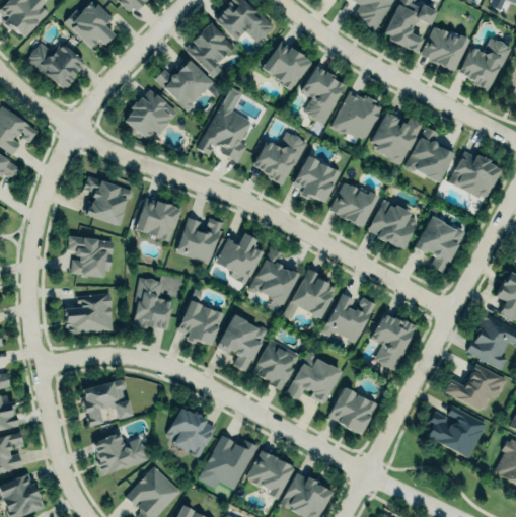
[(0,13),(11,0),(44,0),(47,2),(43,7),(49,13),(39,24),(24,40),(12,27),(9,30),(4,25),(8,20),(0,13)]
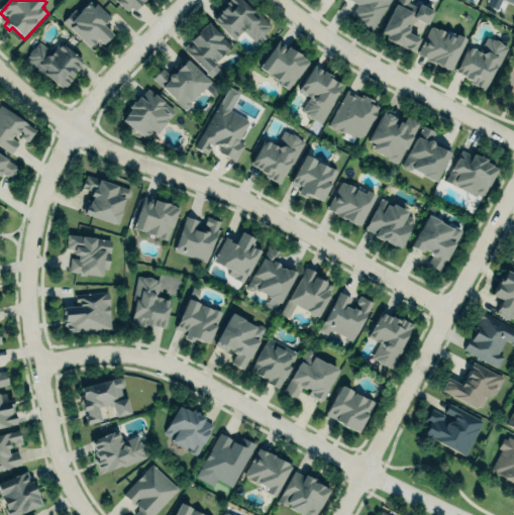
[(129,13),(133,9),(137,12),(149,0),(121,0),(118,3),(129,13)]
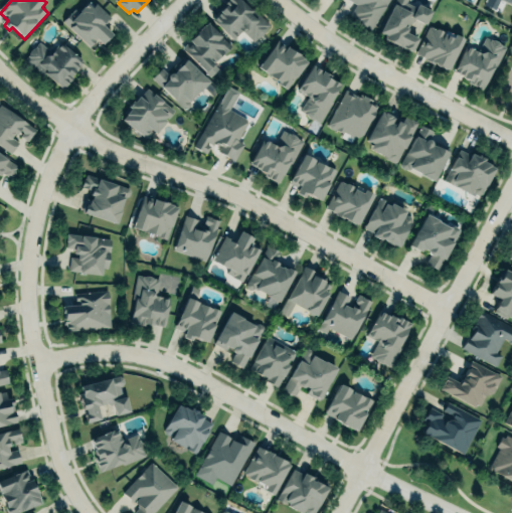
[(214,19),(235,40),(244,30),(257,42),(274,25),(261,12),(257,16),(252,12),(253,11),(242,0),(228,0),(226,2),(228,4),(214,19)]
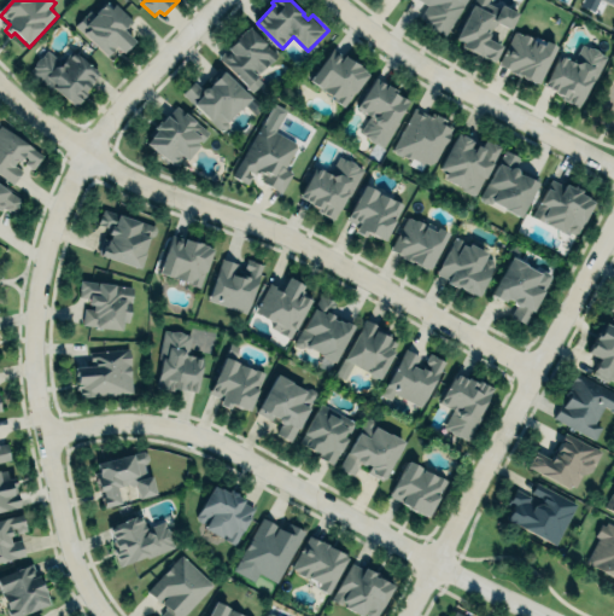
[(419,0),(430,7),(421,22),(448,39),(471,0),(419,0)]
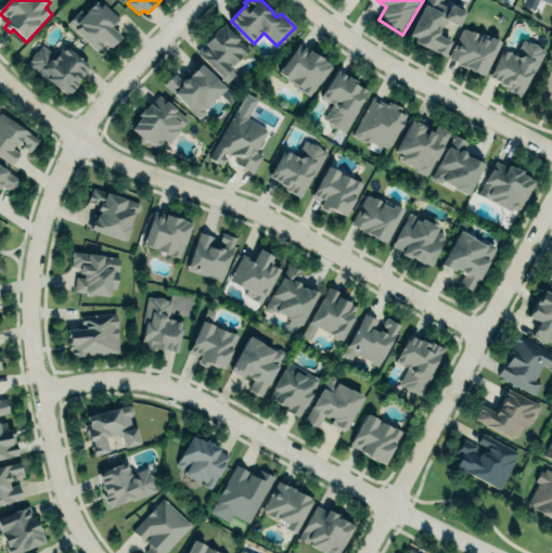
[(429,0),(411,38),(418,41),(415,46),(433,54),(434,52),(446,58),(452,43),(439,38),(445,26),(448,25),(449,23),(460,28),(467,14),(453,8),(451,10),(440,4),(443,0),(429,0)]
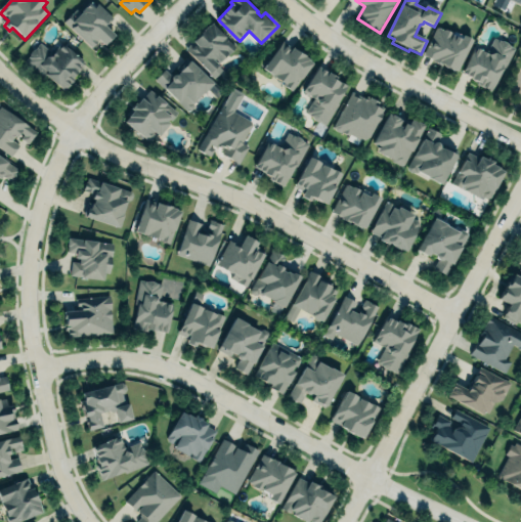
[(66,23),(92,50),(101,42),(106,47),(116,38),(106,29),(116,19),(100,4),(95,9),(91,5),(82,14),(78,10),(66,23)]
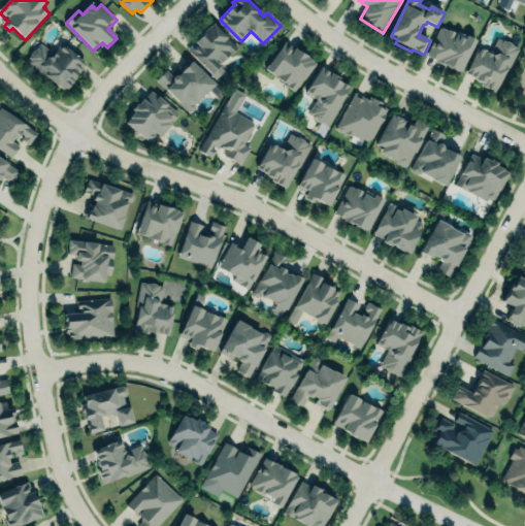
[(239,46),(221,65),(226,70),(218,78),(189,50),(197,41),(196,40),(215,22),(239,46)]
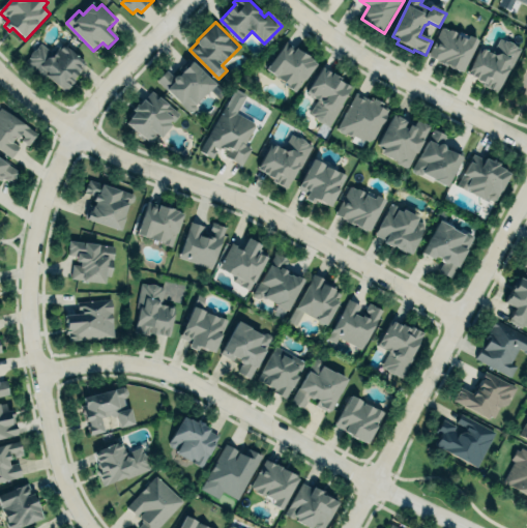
[(430,55),(463,70),(479,36),(470,32),(466,34),(454,30),(448,29),(443,27),(437,37),(433,47),(430,55)]
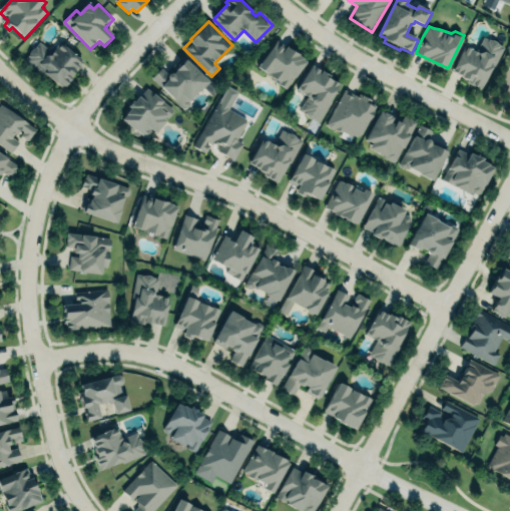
[(467,46),(453,72),(464,78),(463,79),(472,84),(471,85),(483,90),(494,68),(496,69),(507,48),(485,37),(477,52),(467,46)]
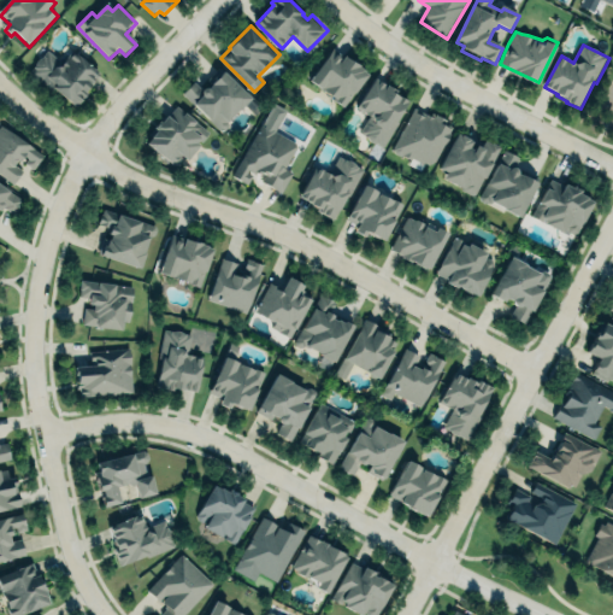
[(346,107),(370,75),(369,74),(370,74),(365,70),(366,69),(361,65),(361,64),(353,58),(352,58),(347,54),(346,56),(335,48),(311,78),(323,87),(322,88),(336,98),(335,99),(346,107)]
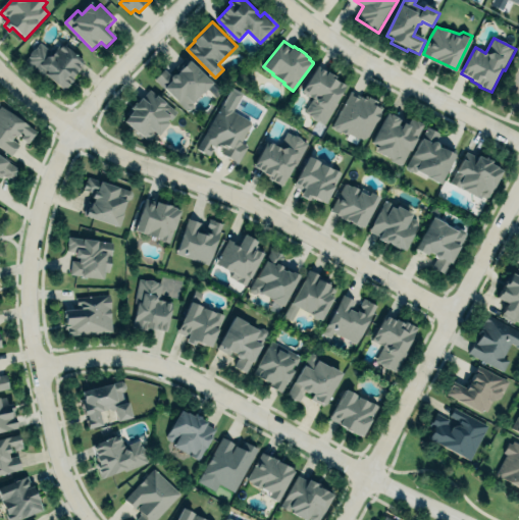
[(46,79),(27,63),(42,44),(54,54),(62,45),(86,64),(79,72),(80,73),(74,80),(75,81),(65,93),(47,78),(46,79)]
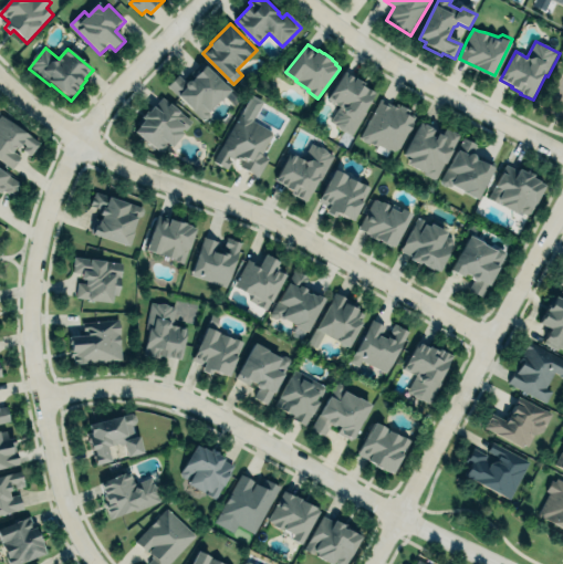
[(211,110),(212,111),(210,113),(211,116),(208,121),(205,121),(169,85),(180,74),(187,82),(188,80),(190,80),(193,80),(194,80),(196,76),(196,75),(194,73),(204,63),(206,65),(207,64),(231,90),(211,110)]
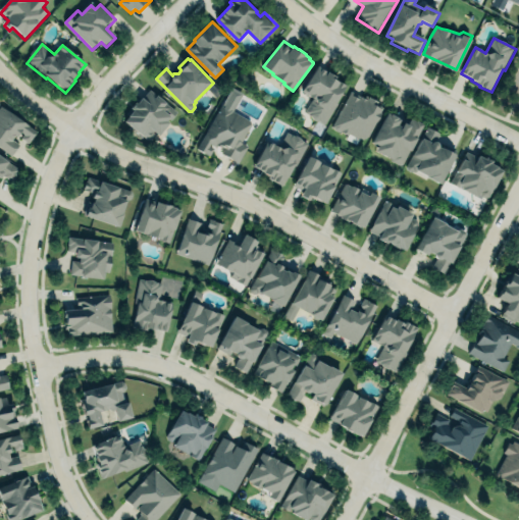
[(304,90),(318,65),(348,84),(327,125),(313,118),(304,111),(314,97),(304,90)]
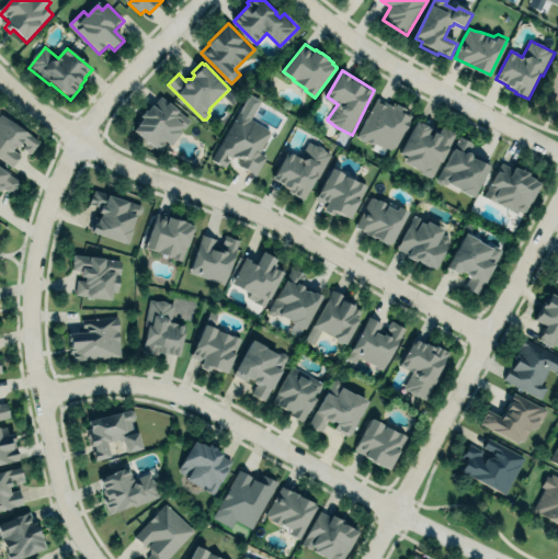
[(211,159),(229,169),(258,178),(269,156),(262,152),(272,130),(253,120),(262,101),(248,93),(211,159)]
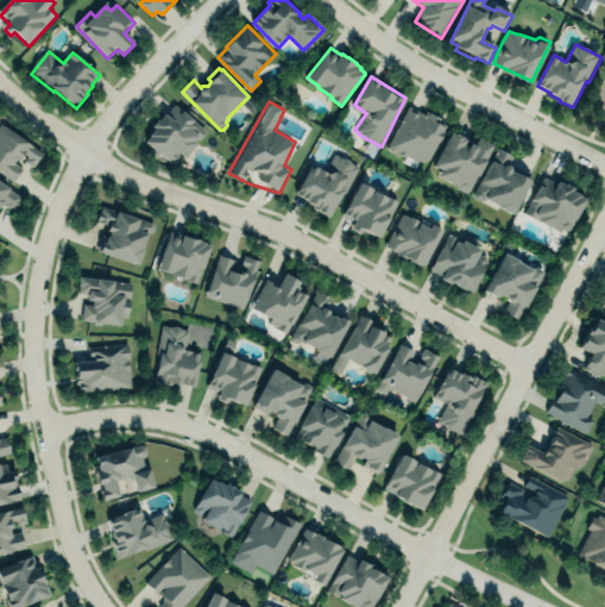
[(145,141),(172,163),(177,163),(181,160),(181,152),(187,157),(199,142),(196,141),(197,138),(200,141),(208,131),(175,104),(168,113),(166,112),(161,119),(159,118),(153,125),(156,127),(145,141)]
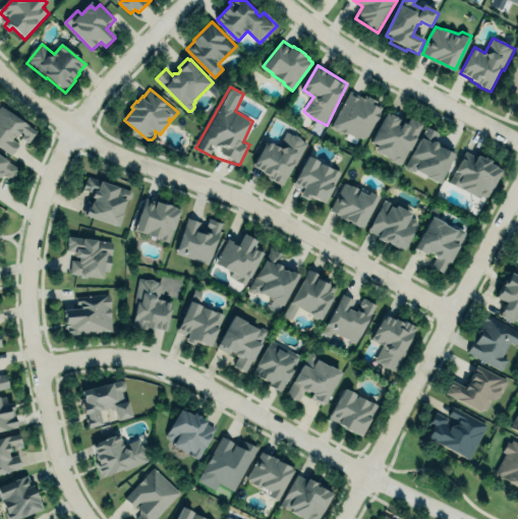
[(385,107),(351,92),(334,128),(366,145),(385,107)]
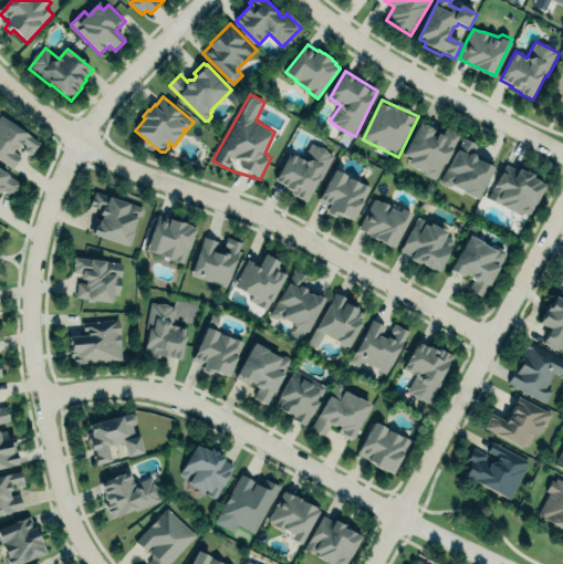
[(0,160),(14,170),(22,158),(14,153),(18,148),(21,150),(24,146),(27,147),(24,152),(33,157),(42,144),(3,117),(0,122),(0,160)]
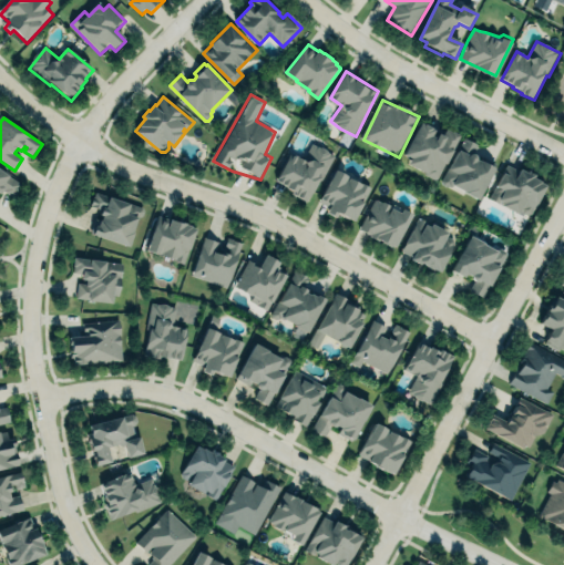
[(462,134),(439,178),(436,180),(429,176),(427,173),(410,164),(411,160),(409,158),(409,154),(406,153),(422,121),(436,129),(432,134),(437,136),(439,132),(445,135),(450,127),(462,134)]
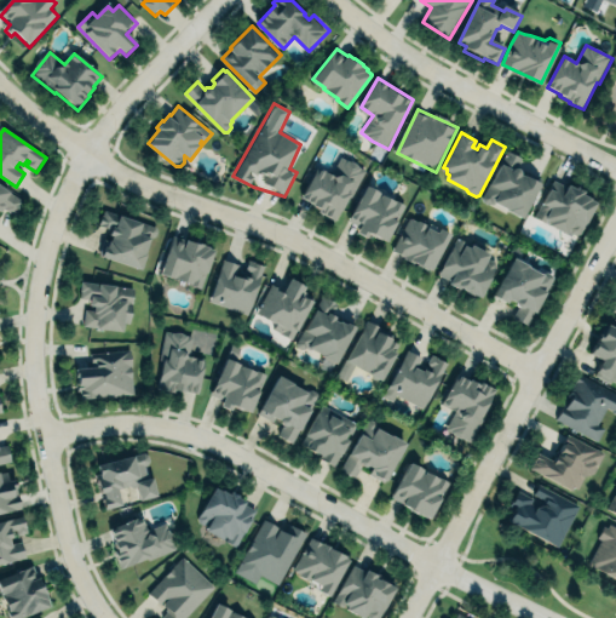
[(508,152),(484,200),(485,204),(490,206),(499,205),(523,218),(541,186),(523,176),(519,170),(524,160),(508,152)]
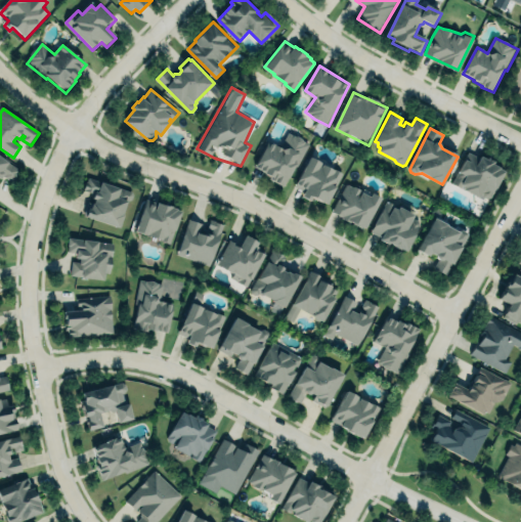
[(255,171),(288,187),(309,143),(290,134),(283,149),(269,143),(255,171)]
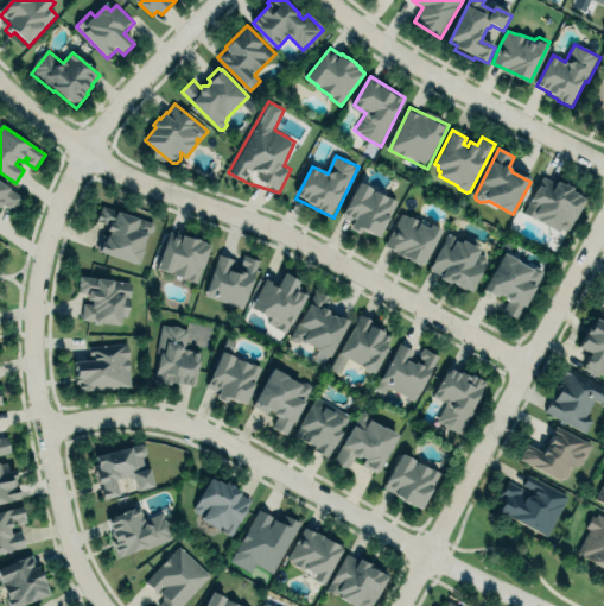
[(525,215),(565,235),(587,196),(574,189),(574,185),(559,177),(552,178),(545,176),(539,184),(525,215)]
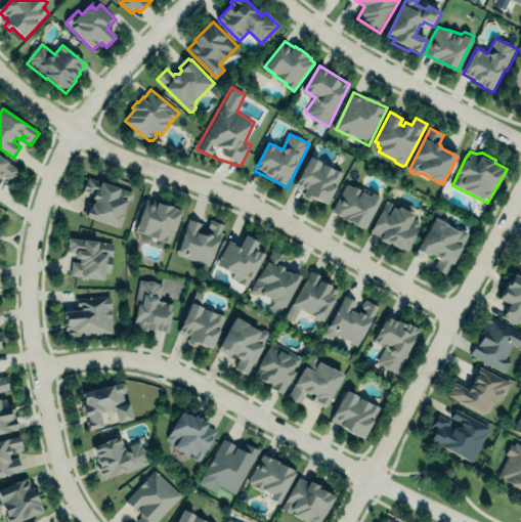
[(0,180),(2,182),(4,178),(12,183),(13,182),(14,183),(19,175),(18,175),(20,172),(0,157),(0,180)]
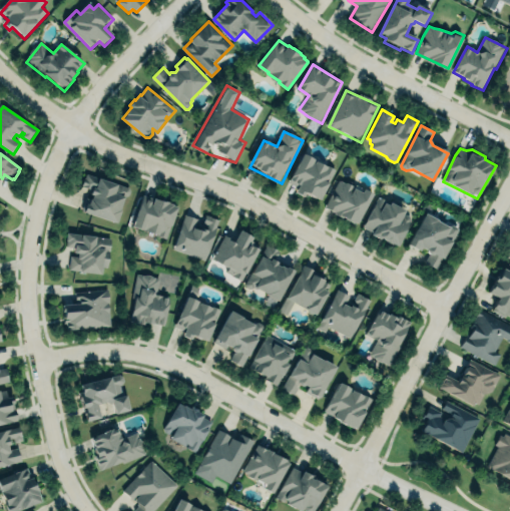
[(323,202),(337,170),(303,155),(291,184),(299,188),(298,191),(323,202)]
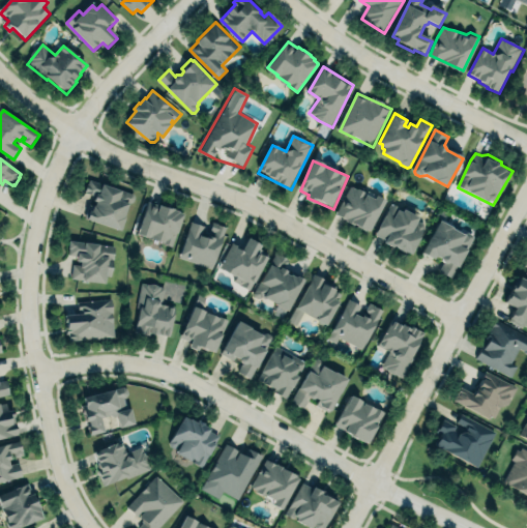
[(89,178),(104,180),(115,183),(117,179),(137,186),(124,229),(86,217),(94,197),(84,192),(85,185),(84,181),(85,178),(89,178)]
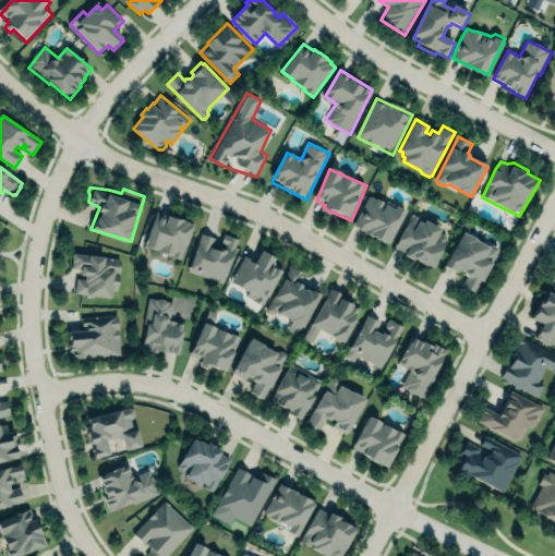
[(351,227),(391,246),(411,208),(387,197),(378,196),(369,194),(351,227)]
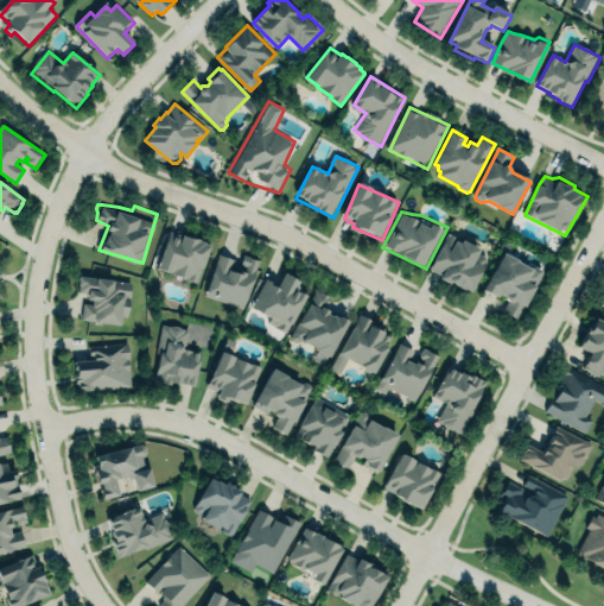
[(159,271),(201,284),(213,245),(171,233),(159,271)]
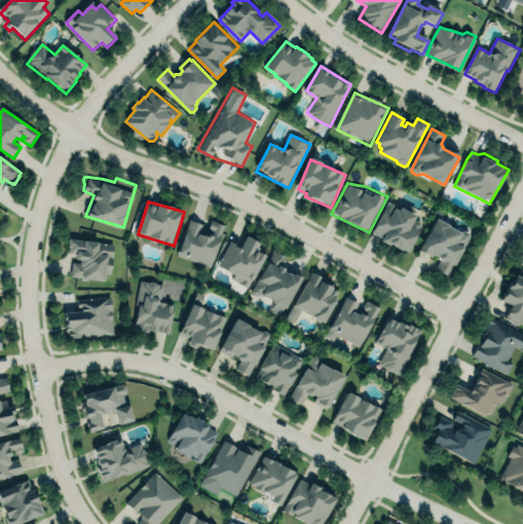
[(409,252),(422,226),(422,222),(418,220),(413,221),(416,215),(402,208),(401,210),(397,208),(398,206),(389,201),(386,207),(387,208),(384,214),(383,213),(377,225),(373,232),(383,237),(382,239),(391,244),(391,242),(395,245),(394,245),(403,250),(404,249),(409,252)]
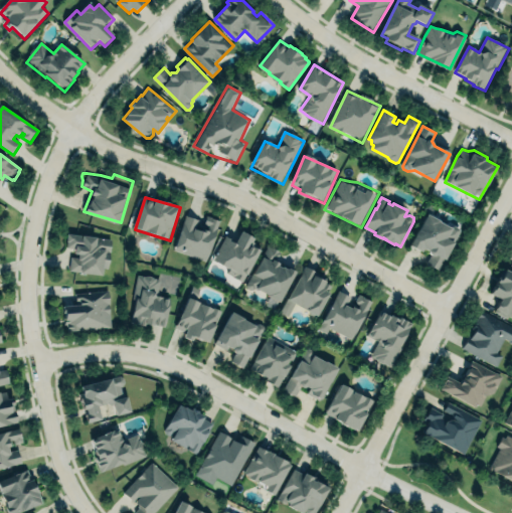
[(429,215),(410,247),(423,252),(425,250),(430,252),(431,255),(433,257),(428,265),(440,272),(460,233),(460,229),(456,227),(451,227),(429,215)]
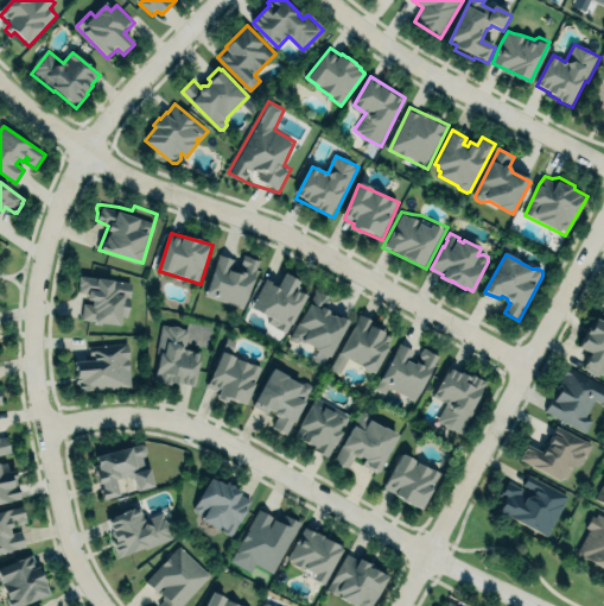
[(221,257),(208,296),(245,309),(261,262),(246,257),(242,265),(221,257)]
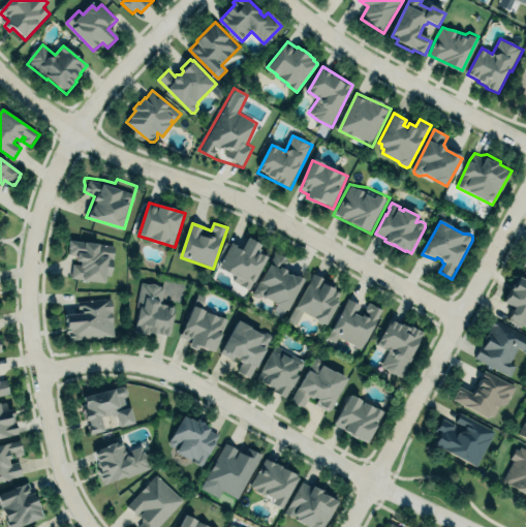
[(260,248),(270,253),(250,289),(235,280),(238,275),(220,267),(234,242),(239,244),(238,246),(243,249),(250,236),(263,244),(260,248)]
